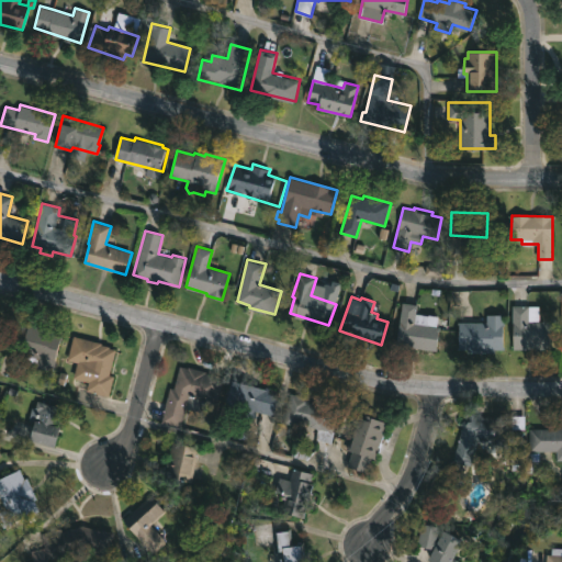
[(439,347),(437,352),(395,345),(403,302),(418,304),(416,313),(429,315),(427,325),(442,327),(439,347)]
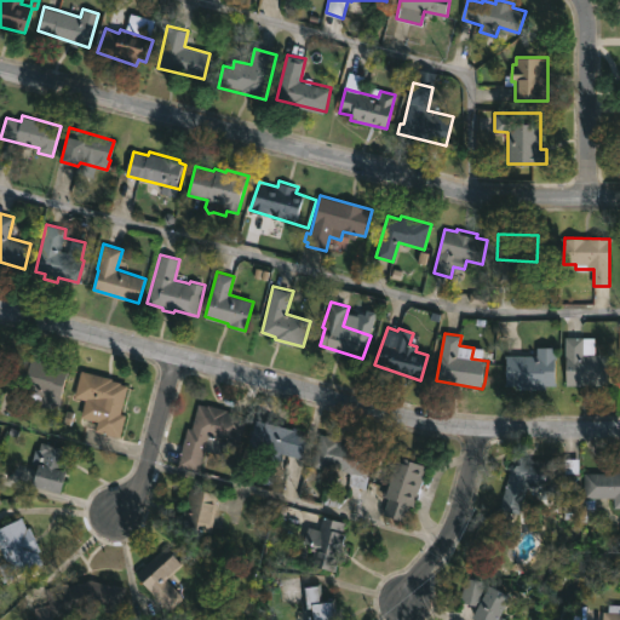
[(607,355),(607,386),(567,385),(566,337),(595,338),(595,354),(607,355)]
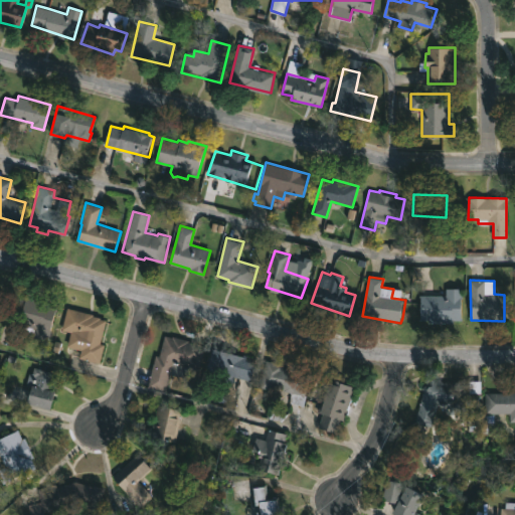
[(453,320),(453,324),(428,324),(428,321),(420,321),(421,296),(447,296),(447,288),(462,288),(462,320),(453,320)]
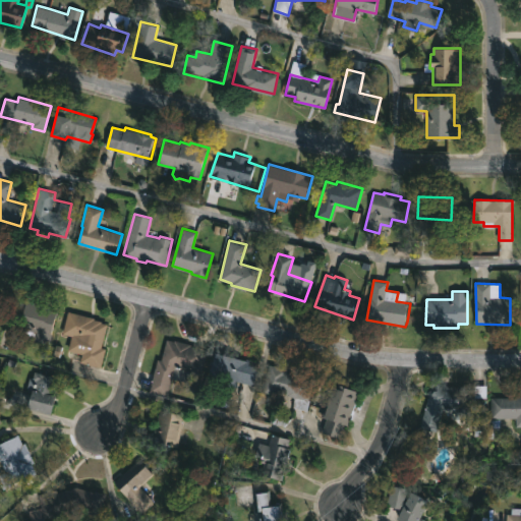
[(24,299),(52,306),(51,309),(57,310),(50,337),(35,333),(34,337),(24,334),(25,330),(9,326),(16,300),(23,302),(24,299)]
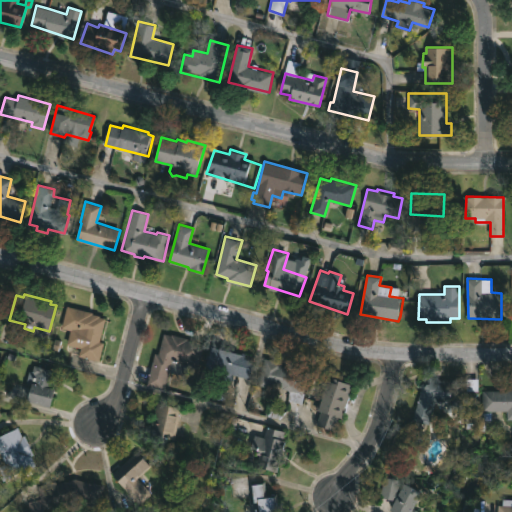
[(99,361),(79,356),(81,349),(66,344),(70,330),(61,327),(67,306),(93,312),(92,314),(106,318),(100,341),(104,342),(99,361)]
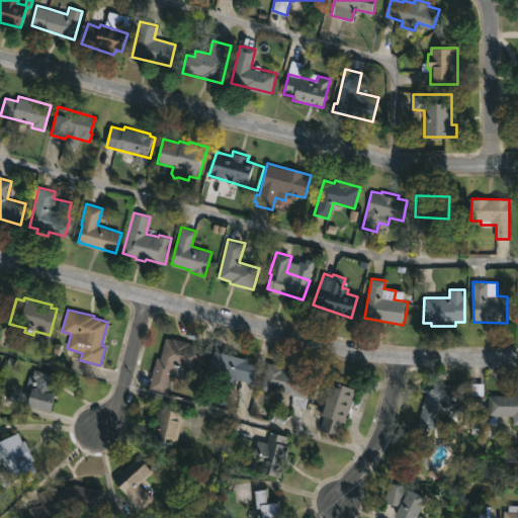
[(174,337),(206,348),(199,371),(187,367),(184,379),(172,375),(167,394),(148,389),(157,356),(160,357),(165,337),(173,339),(174,337)]
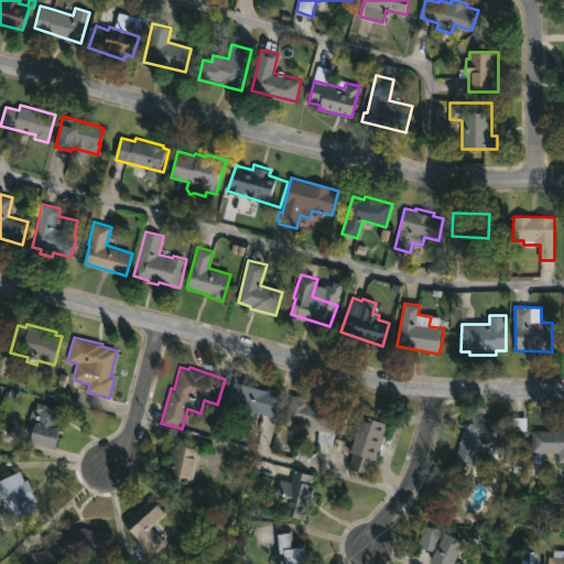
[(234,381),(267,390),(267,388),(271,389),(269,396),(280,398),(275,416),(257,412),(253,423),(225,415),(234,381)]
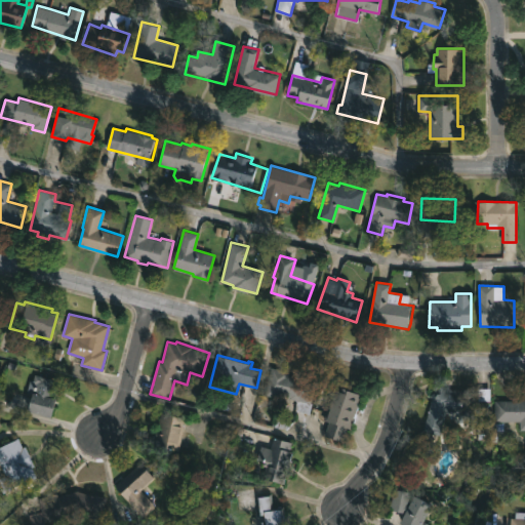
[(308,404),(308,406),(264,394),(272,367),(289,372),(288,375),(314,384),(308,404)]
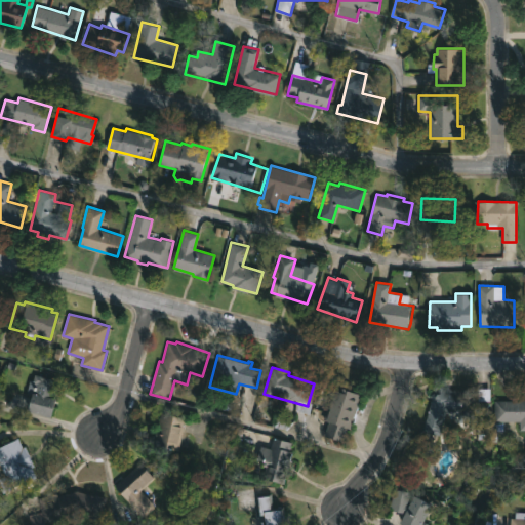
[(59,379),(51,416),(28,411),(33,393),(27,391),(30,379),(34,380),(35,374),(59,379)]
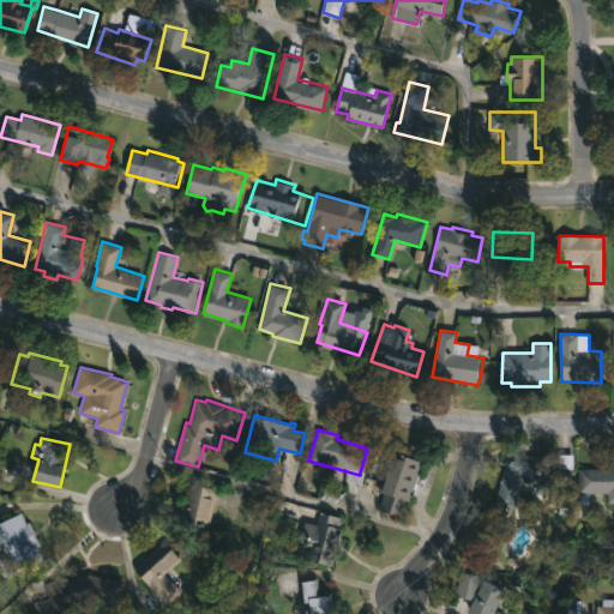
[(518,451),(523,456),(557,456),(557,494),(540,494),(541,477),(521,477),(512,506),(495,501),(505,465),(504,463),(518,451)]
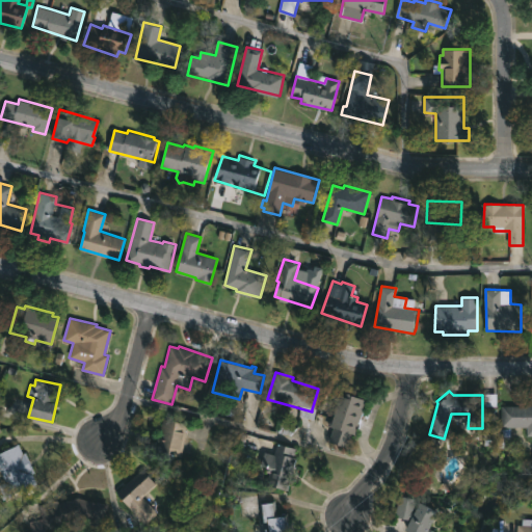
[(365,405),(355,434),(352,433),(348,447),(329,442),(334,428),(331,427),(342,392),(366,399),(365,405)]
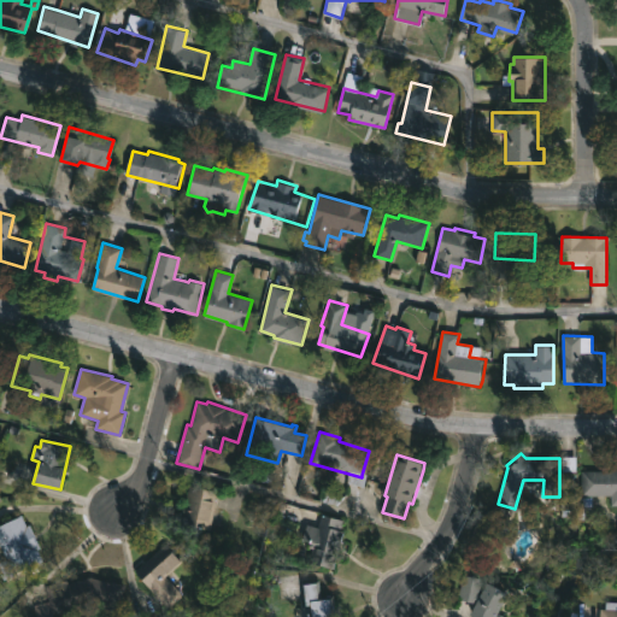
[(616,504),(611,504),(611,494),(582,494),(582,470),(616,470),(616,504)]
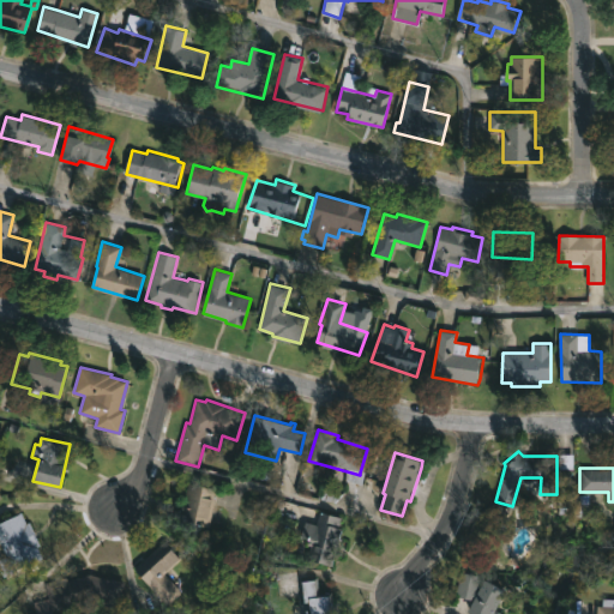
[(210,521),(209,528),(178,521),(186,482),(216,489),(210,521)]
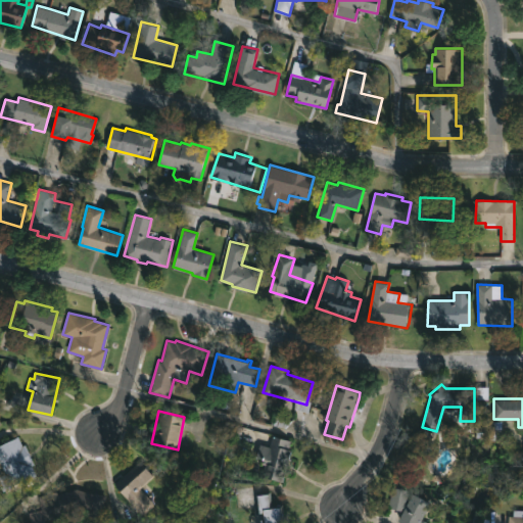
[(290,439),(288,447),(292,448),(284,482),(263,476),(265,465),(263,464),(264,459),(257,458),(260,443),(270,446),(273,435),(290,439)]
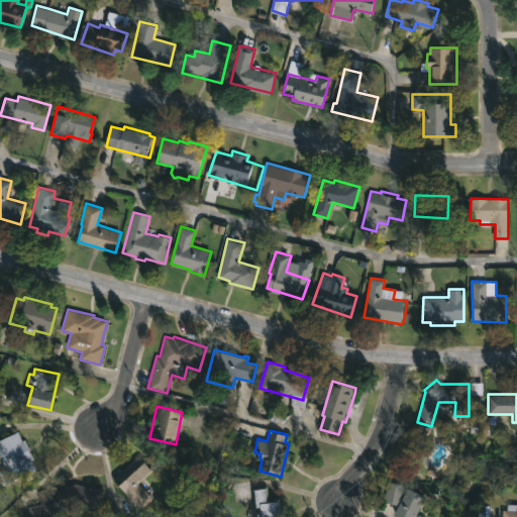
[(0,439),(18,431),(22,440),(24,439),(33,458),(32,459),(36,469),(3,485),(2,483),(0,484),(0,472),(7,469),(0,452),(0,439)]
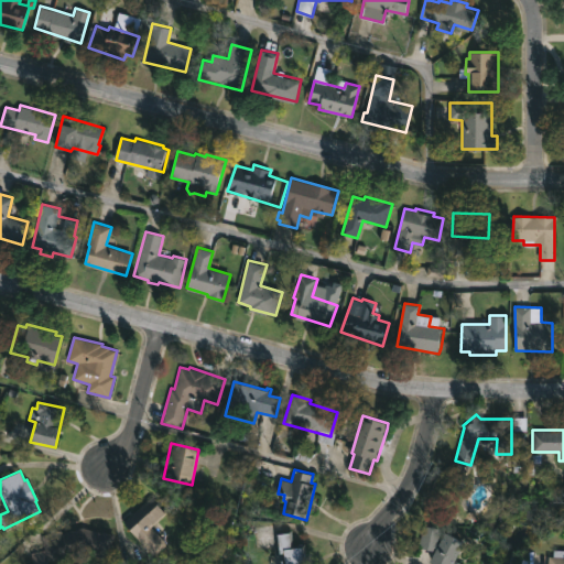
[(167,544),(153,556),(122,522),(150,496),(165,513),(151,525),(167,544)]
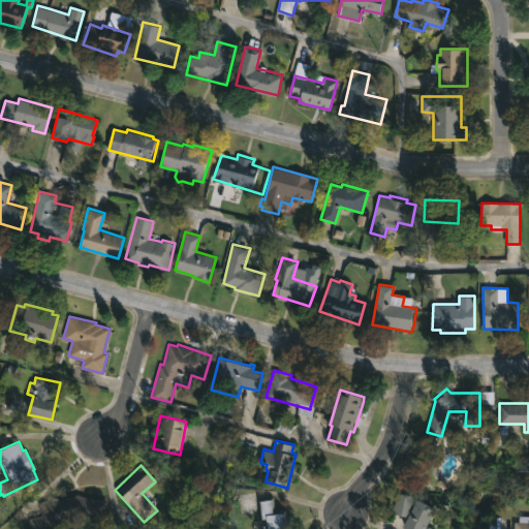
[(411,508),(412,509),(417,499),(436,509),(426,528),(406,528),(403,527),(408,518),(395,514),(399,492),(412,496),(411,508)]
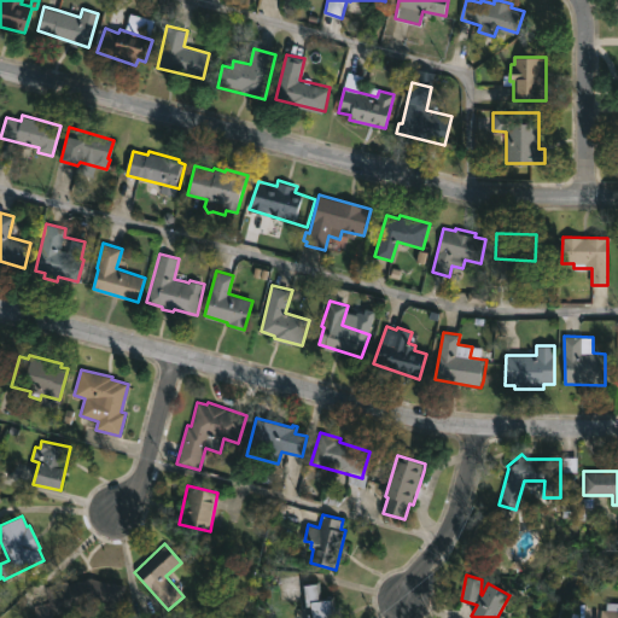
[(91,577),(127,587),(118,616),(89,605),(52,614),(45,586),(91,577)]
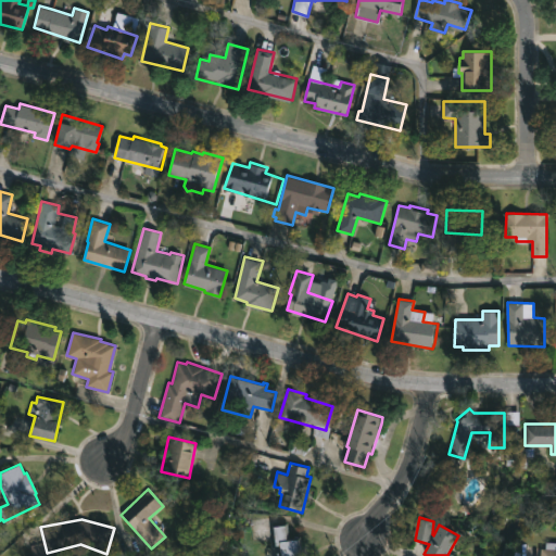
[(286,526),(288,541),(301,540),(302,555),(282,555),(281,545),(277,545),(275,527),(286,526)]
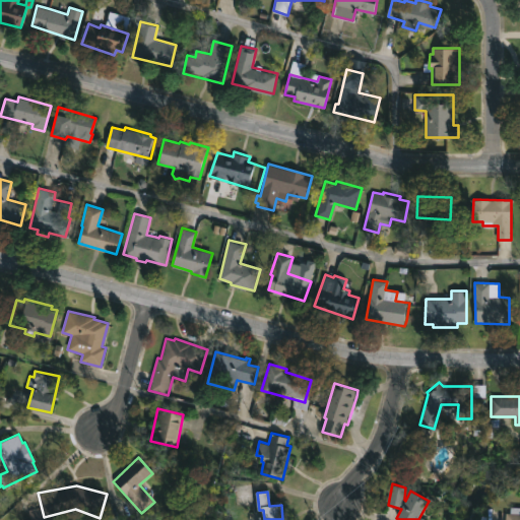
[(519,519),(506,519),(507,513),(511,513),(511,507),(519,507),(519,519)]
